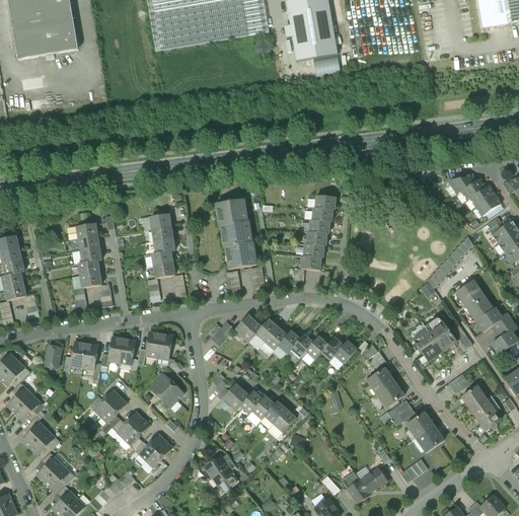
[(8,0),(18,59),(78,49),(70,0),(8,0)]
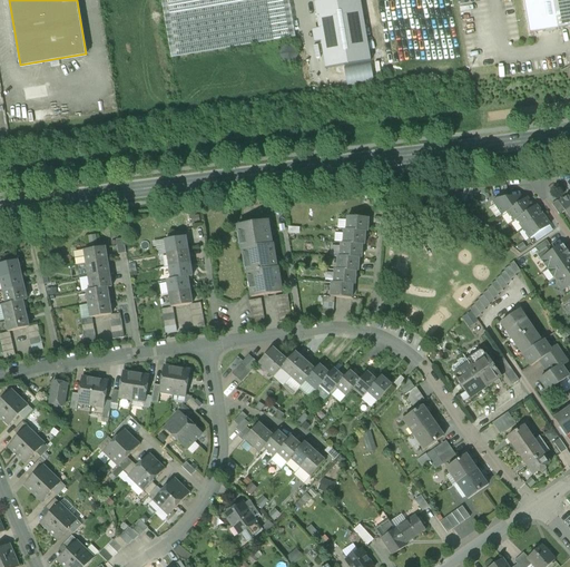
[(161,0),(172,56),(295,35),(290,0),(161,0)]
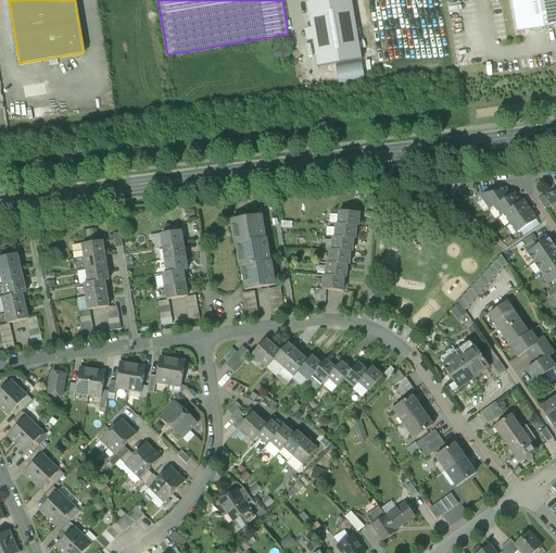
[(306,0),(311,25),(313,39),(317,65),(362,58),(352,0),(306,0)]
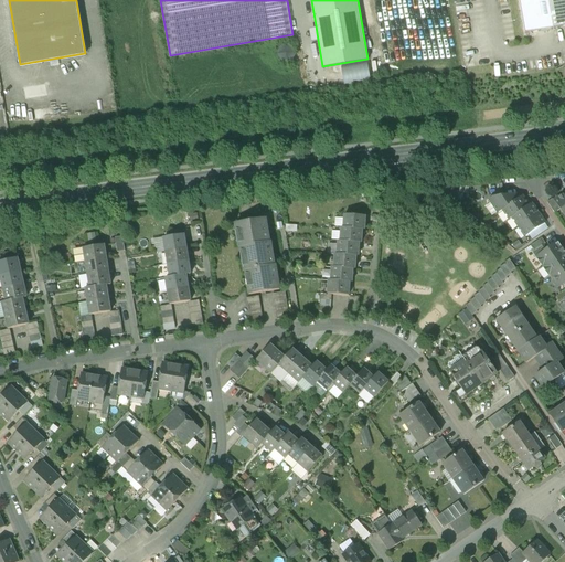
[(548,0),(553,27),(564,23),(564,0),(548,0)]
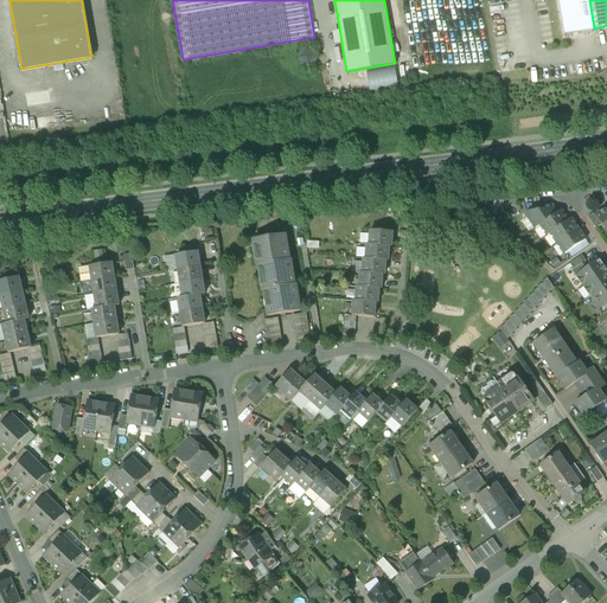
[(334,44),(342,43),(339,27),(332,30),(334,44)]
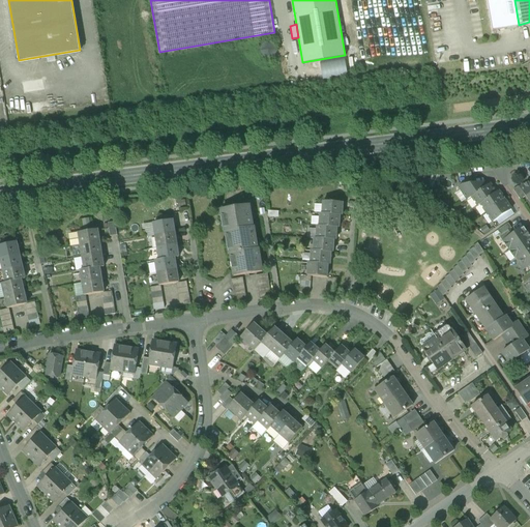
[(260,42),(262,53),(275,52),(274,40),(260,42)]
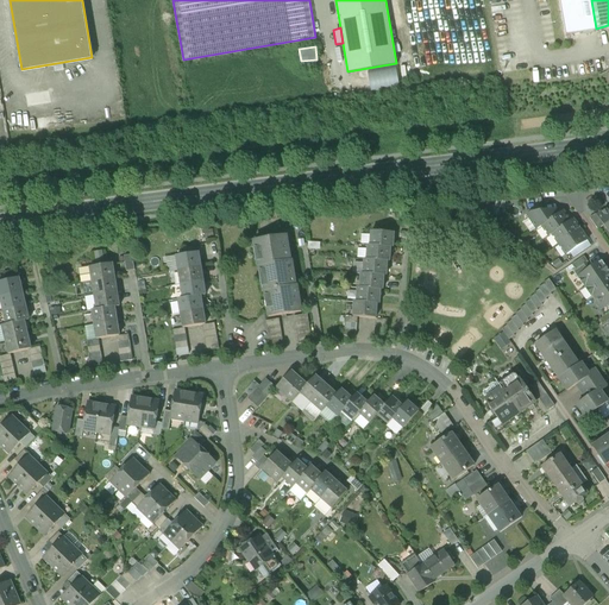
[(49,88),(26,93),(27,104),(51,100),(49,88)]
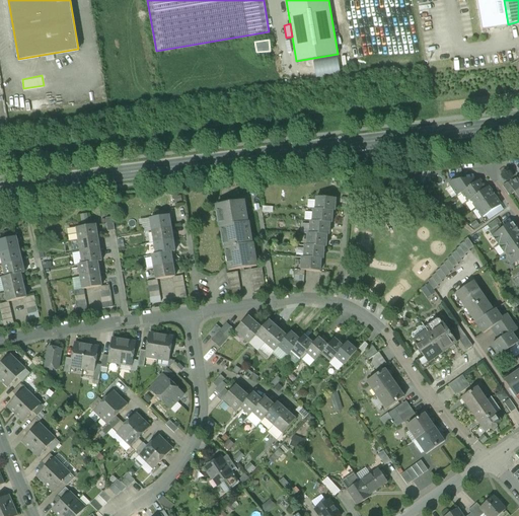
[(47,96),(38,98),(39,105),(48,104),(47,96)]
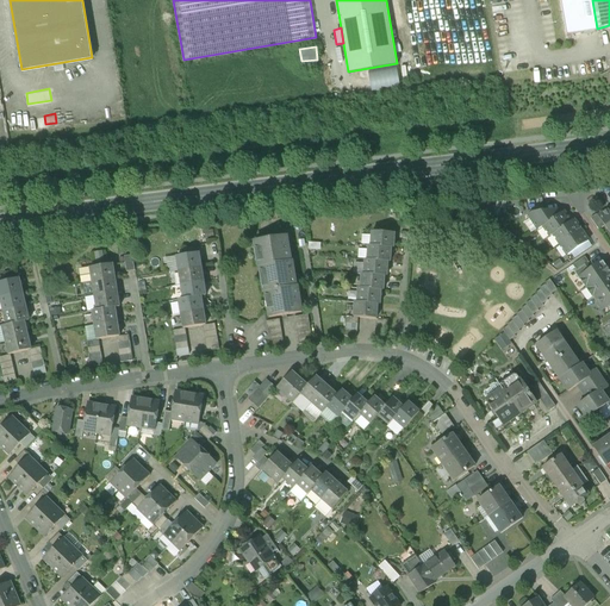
[(556,206),(531,210),(528,212),(537,227),(542,224),(559,212),(559,211),(556,206)]
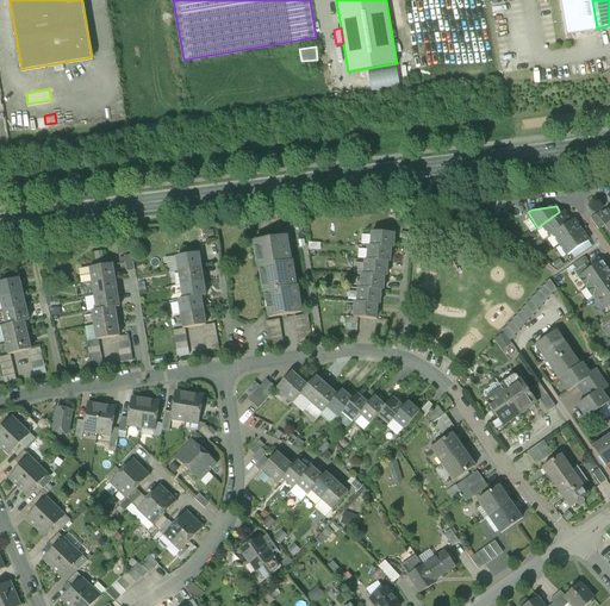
[(609,206),(598,213),(604,223),(609,231),(609,206)]
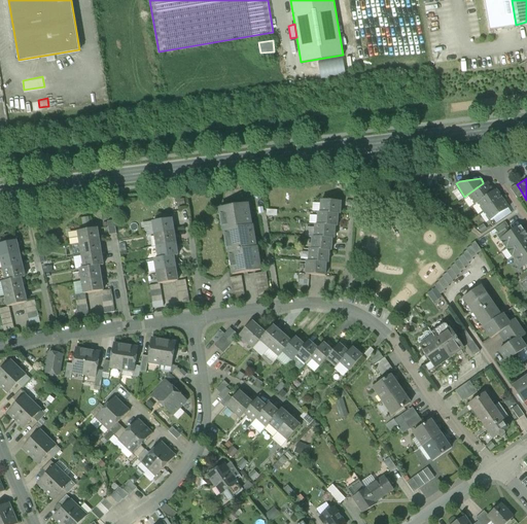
[(483,183),(468,194),(475,203),(478,201),(477,201),(493,189),(487,180),(483,182),(483,183)]
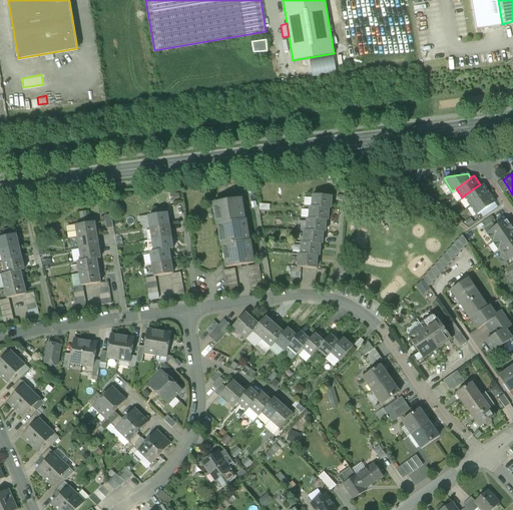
[(503,179),(501,178),(496,181),(503,191),(508,187),(503,179)]
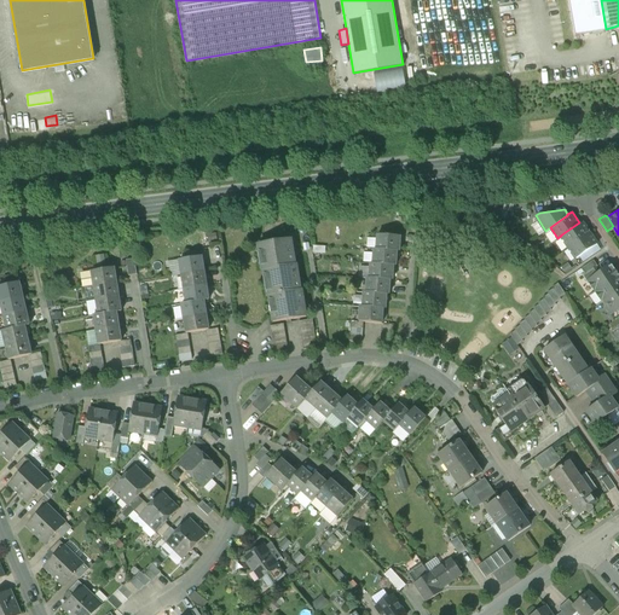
[(579,222),(560,236),(561,236),(567,245),(589,231),(582,220),(579,222)]
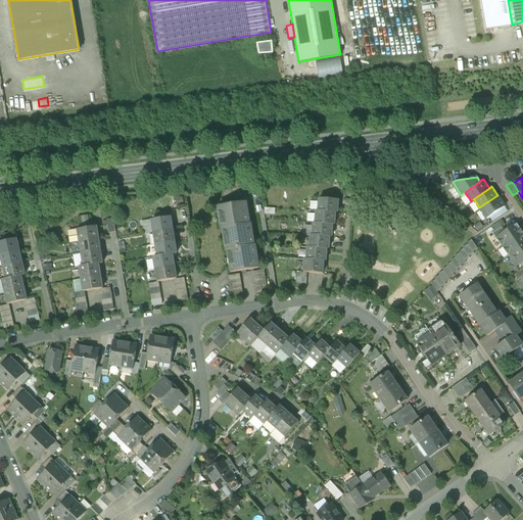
[(497,195),(479,207),(485,217),(505,204),(497,195)]
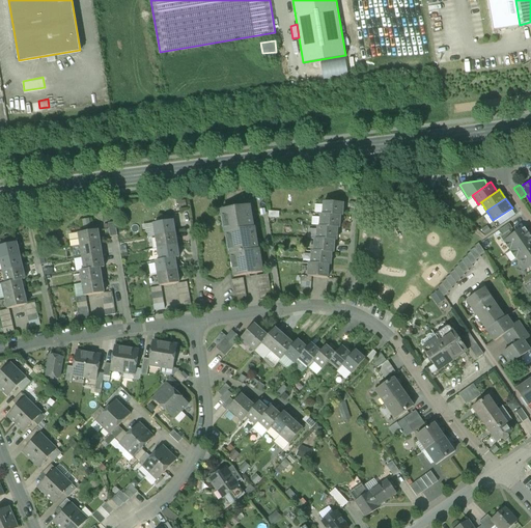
[(343,201),(324,199),(323,213),(340,214),(342,214),(343,201)]
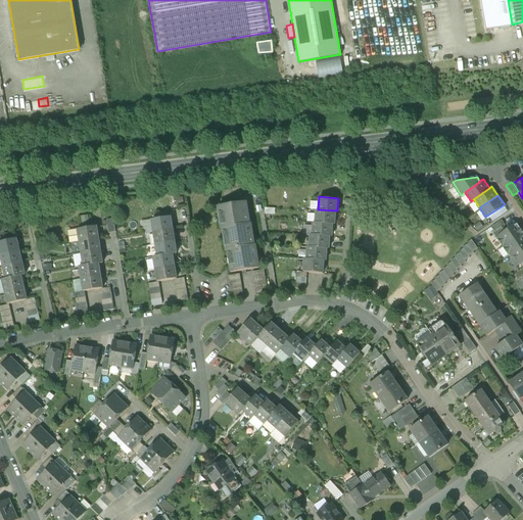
[(245,200),(218,204),(222,227),(223,227),(226,248),(227,248),(231,270),(258,266),(254,243),(253,243),(250,222),(249,222),(245,200)]
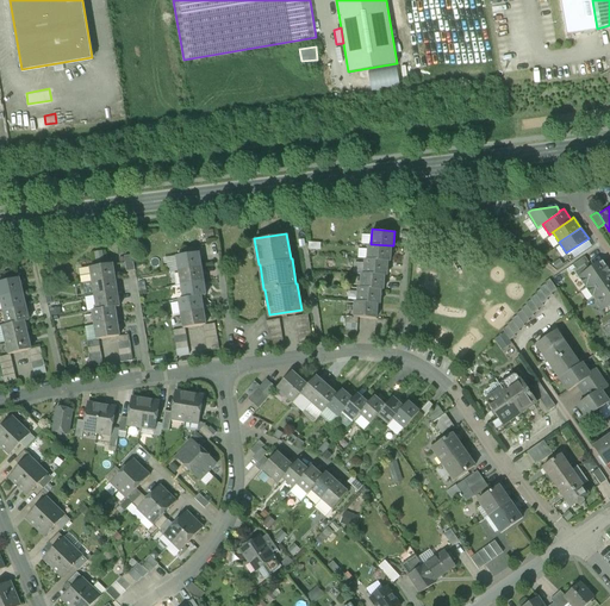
[(371,244),(368,243),(367,257),(387,260),(390,260),(391,245),(371,244)]
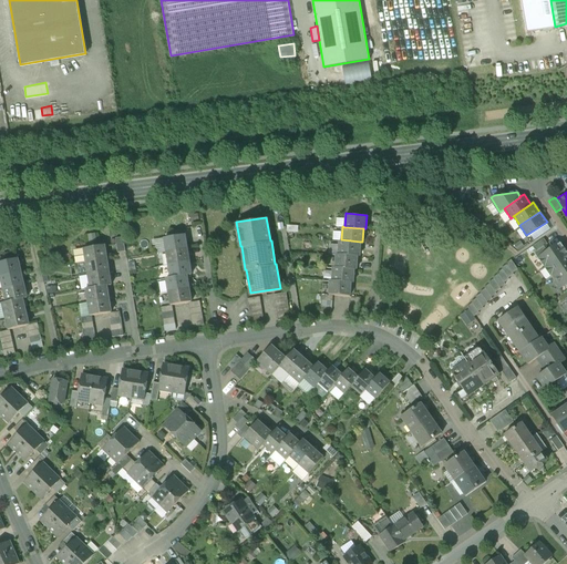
[(185,233),(164,236),(166,249),(187,246),(185,233)]
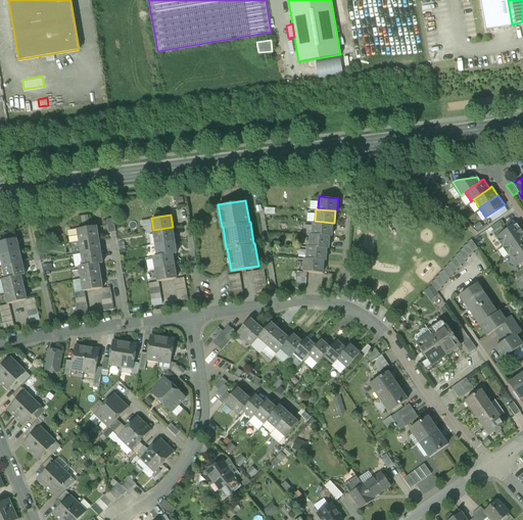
[(113,217),(106,218),(108,231),(115,230),(113,217)]
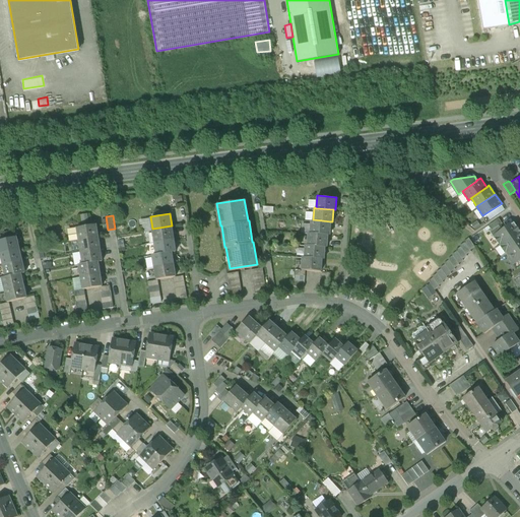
[(313,219),(311,219),(310,232),(327,233),(329,233),(330,221),(313,219)]
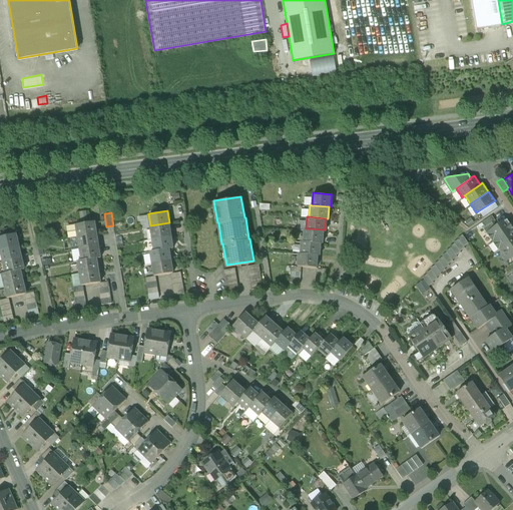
[(496,224),(487,230),(487,231),(493,239),(512,226),(506,217),(496,224)]
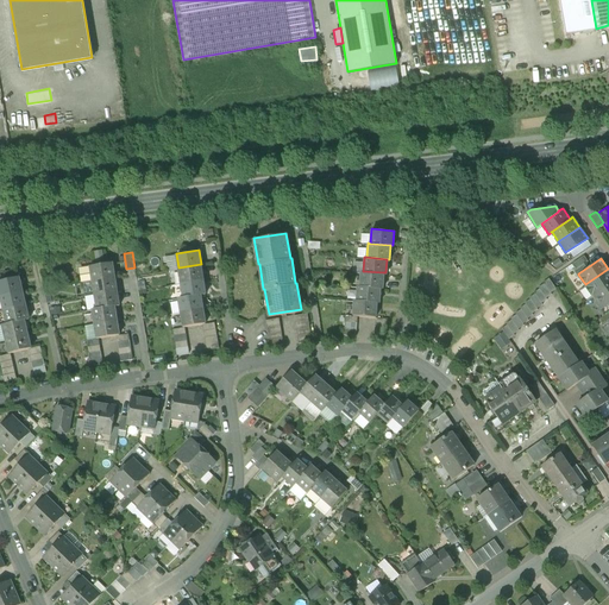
[(112,260),(89,265),(80,266),(82,281),(92,279),(114,276),(112,260)]
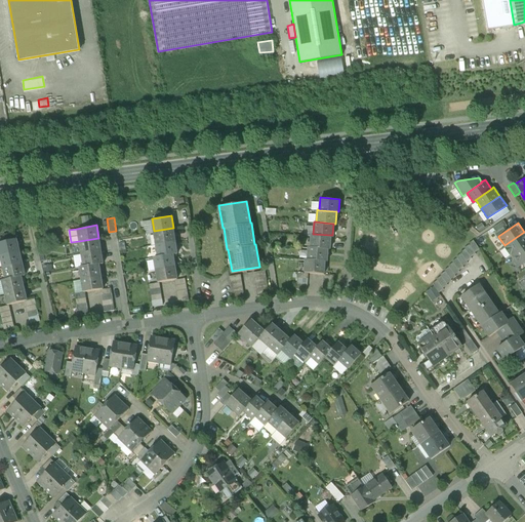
[(503,226),(494,232),(497,238),(498,237),(498,236),(508,230),(503,226)]
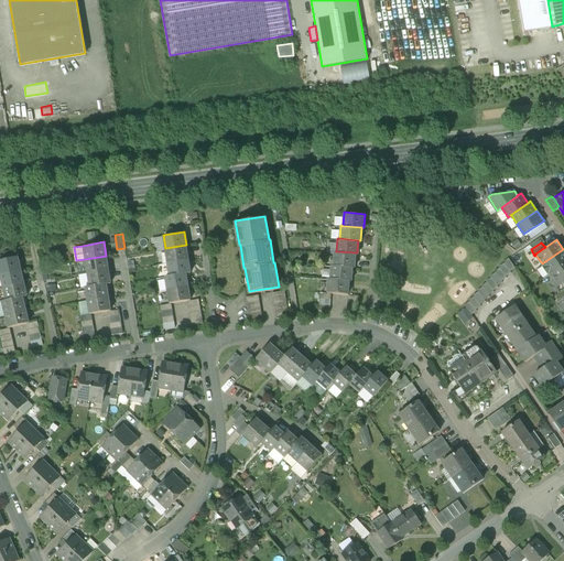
[(186,245),(165,248),(167,261),(188,258),(186,245)]
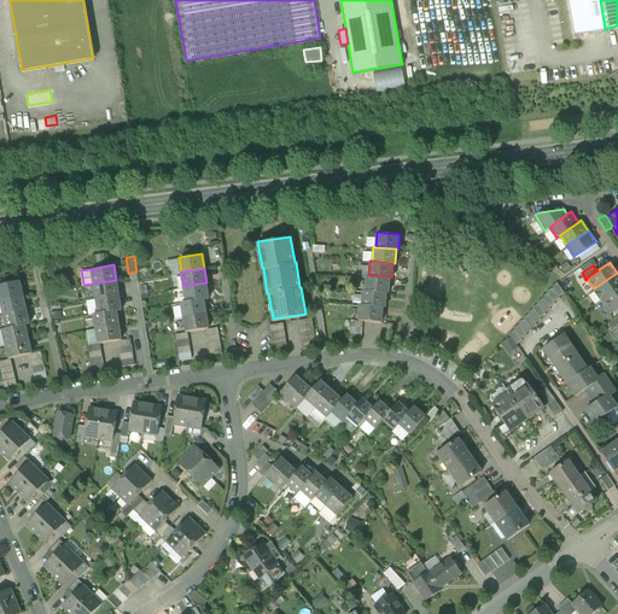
[(617,273),(594,288),(601,298),(602,298),(602,297),(617,286),(617,273)]
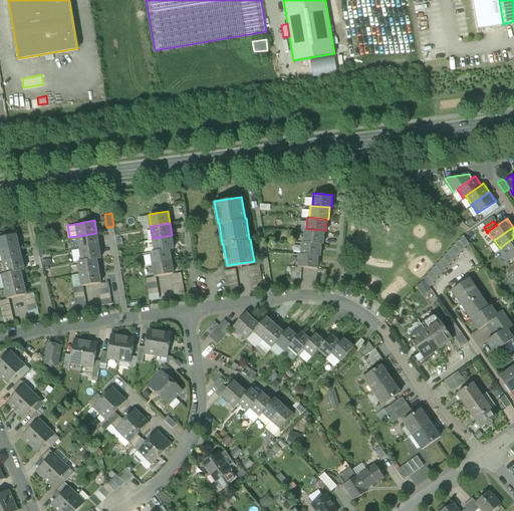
[(306,229),(304,229),(303,241),(320,242),(322,242),(323,230),(306,229)]
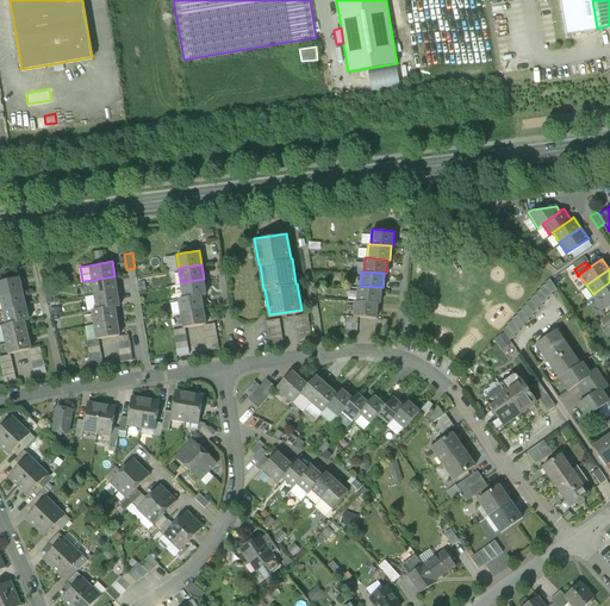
[(19,275),(0,280),(0,294),(22,289),(19,275)]
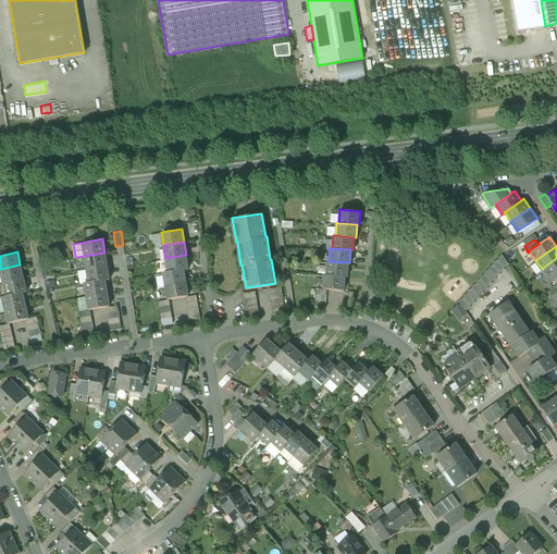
[(104,253),(84,256),(86,269),(107,266),(104,253)]
